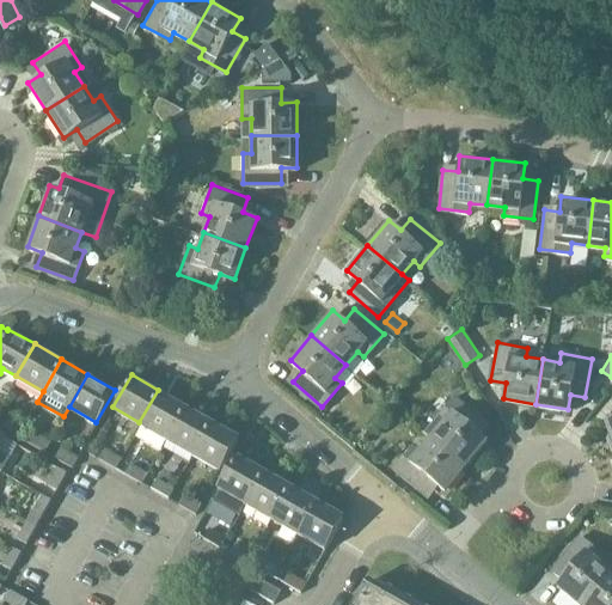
[(139,422),(166,438),(184,405),(158,390),(139,422)]
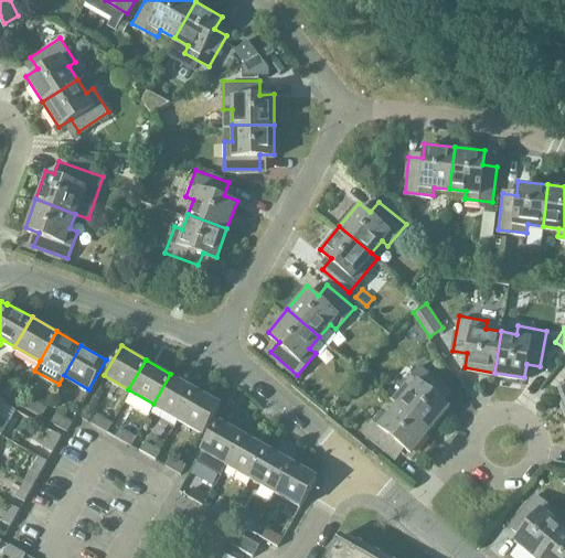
[(407,388),(397,401),(430,428),(449,405),(438,396),(447,385),(419,362),(402,384),(407,388)]
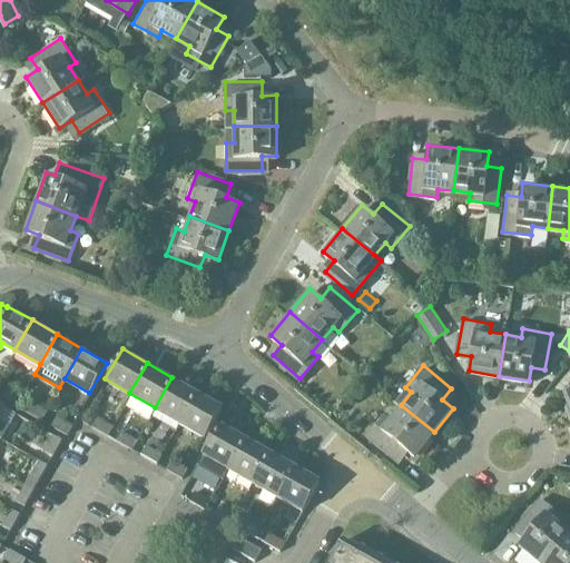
[(155,407),(179,421),(197,391),(172,377),(155,407)]
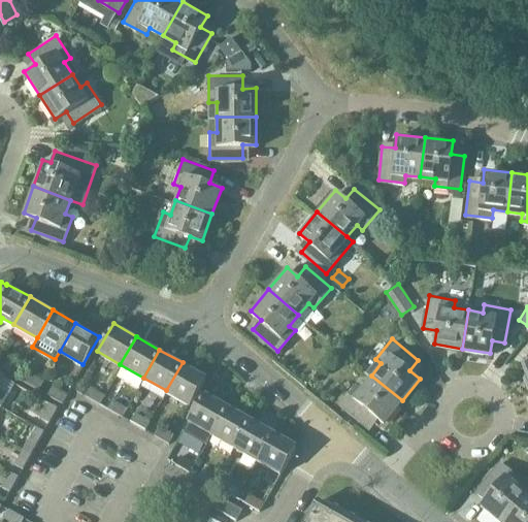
[(6,357),(1,365),(15,374),(21,365),(6,357)]
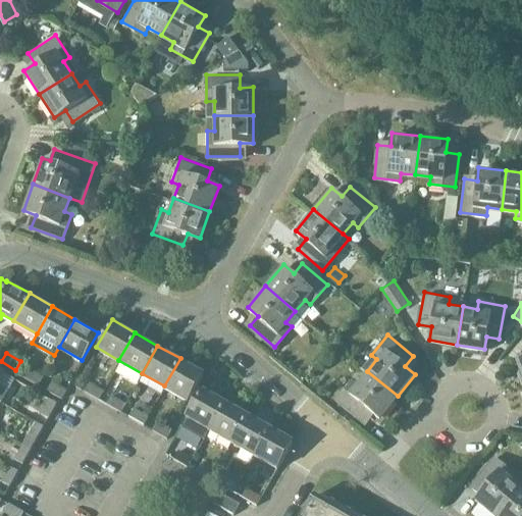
[(180,358),(164,385),(188,399),(203,371),(180,358)]
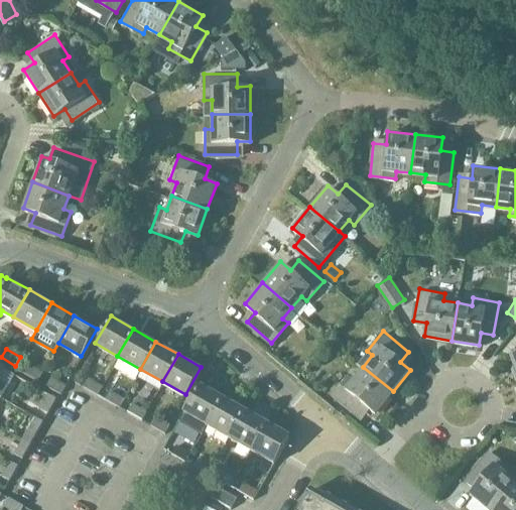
[(28,362),(23,370),(38,378),(42,370),(28,362)]
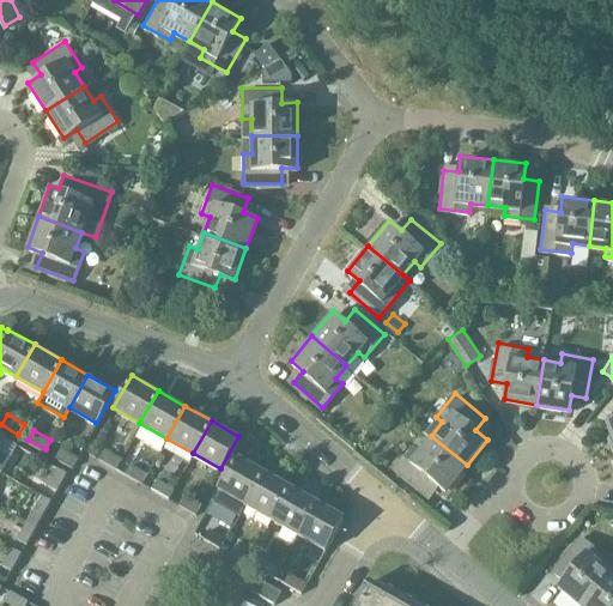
[(467,465),(431,436),(420,449),(413,443),(394,467),(424,491),(434,480),(445,490),(467,465)]
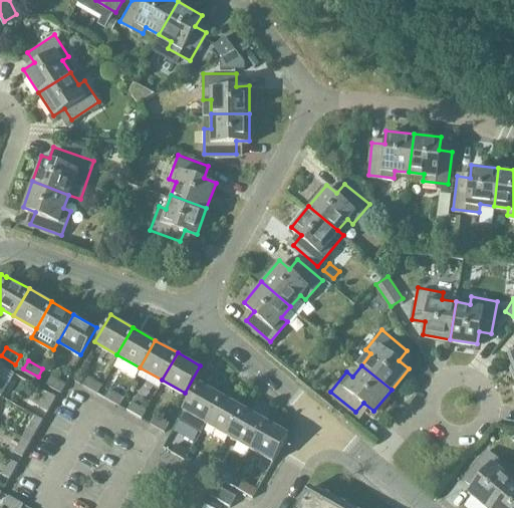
[(50,373),(46,382),(60,390),(65,382),(50,373)]
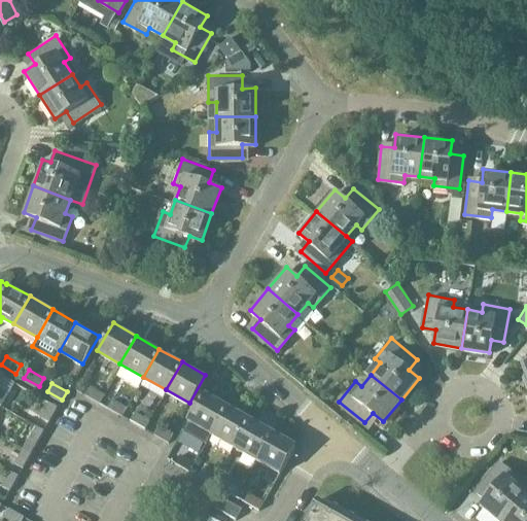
[(89,383),(84,391),(95,397),(99,401),(104,391),(89,383)]
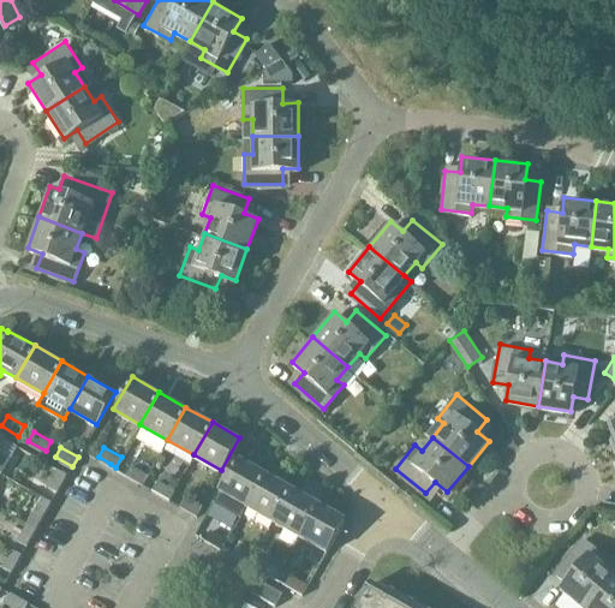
[(219,488),(245,504),(264,471),(237,456),(219,488)]
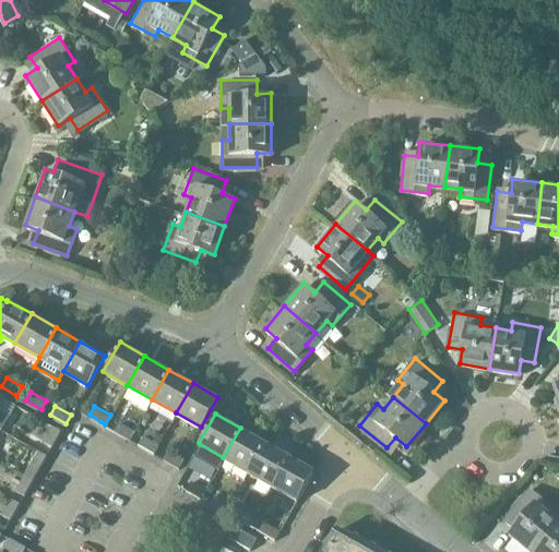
[(119,420),(114,429),(130,438),(134,429),(119,420)]
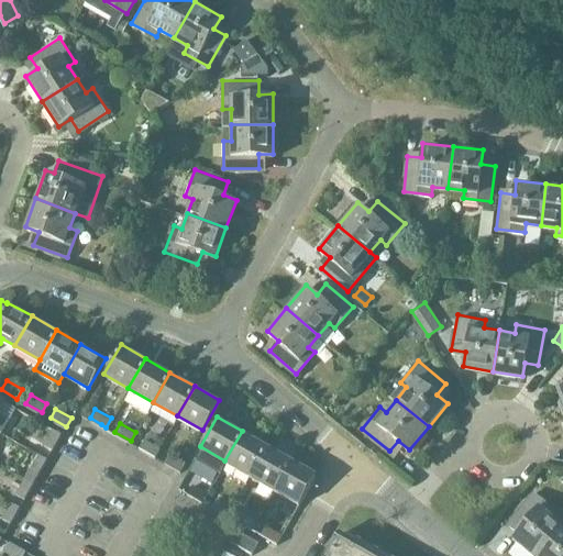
[(53,426),(43,442),(53,447),(62,431),(53,426)]
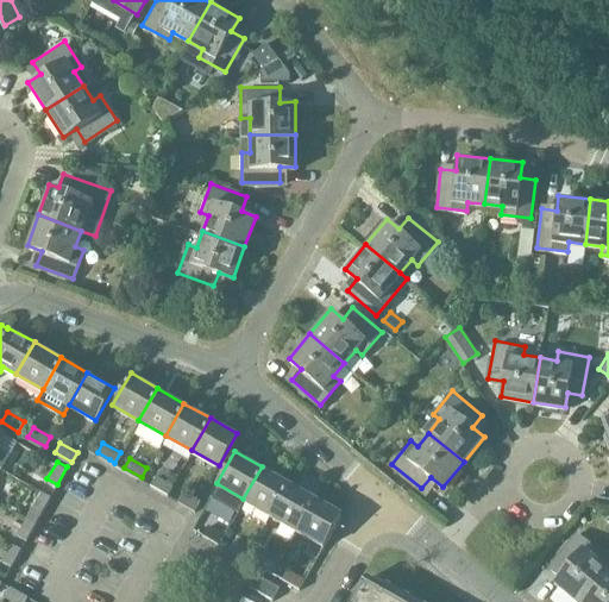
[(262,466),(243,499),(270,514),(288,482),(262,466)]
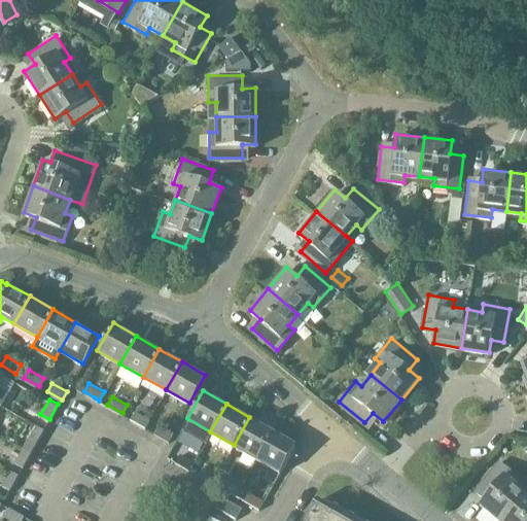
[(135,410),(130,418),(145,426),(149,418),(135,410)]
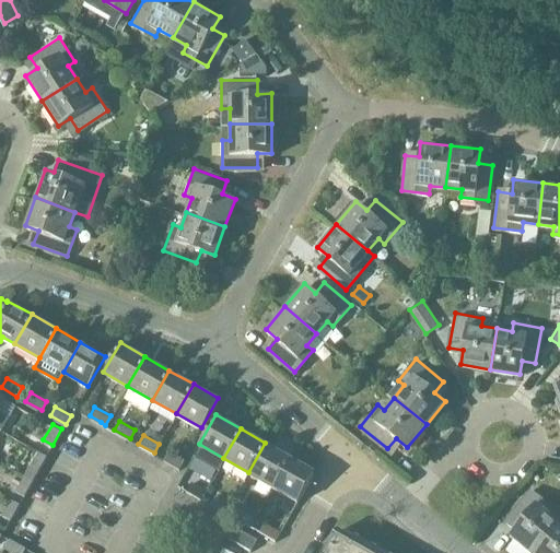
[(265,443),(248,472),(272,486),(290,457),(265,443)]
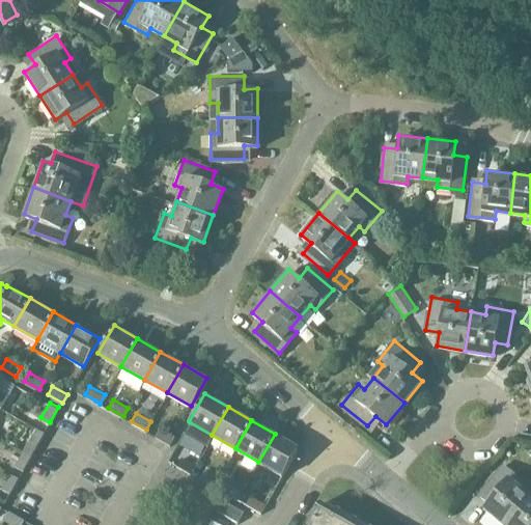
[(36,426),(28,441),(36,446),(45,431),(36,426)]
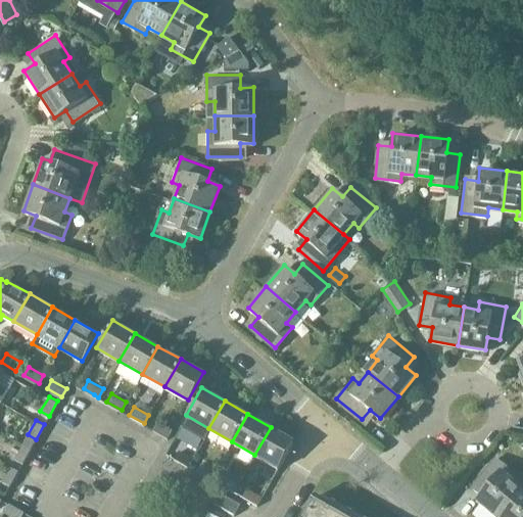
[(157,420),(152,428),(167,436),(172,428),(157,420)]
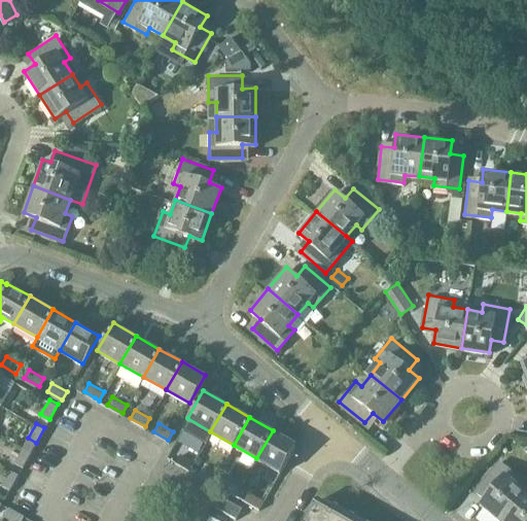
[(273,430),(256,458),(279,471),(295,443),(273,430)]
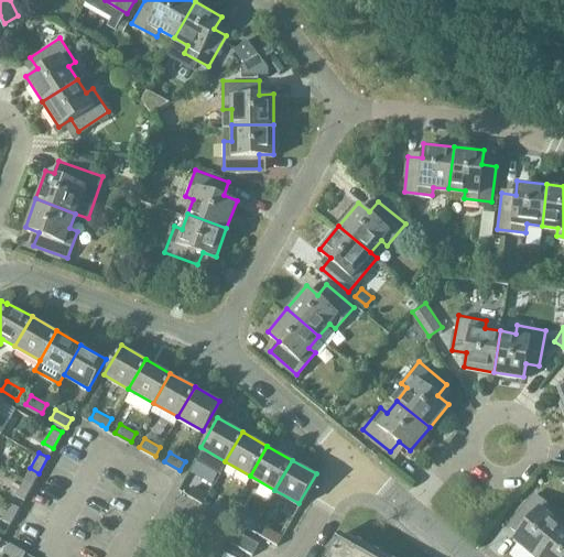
[(24,477),(15,492),(24,498),(33,481),(24,477)]
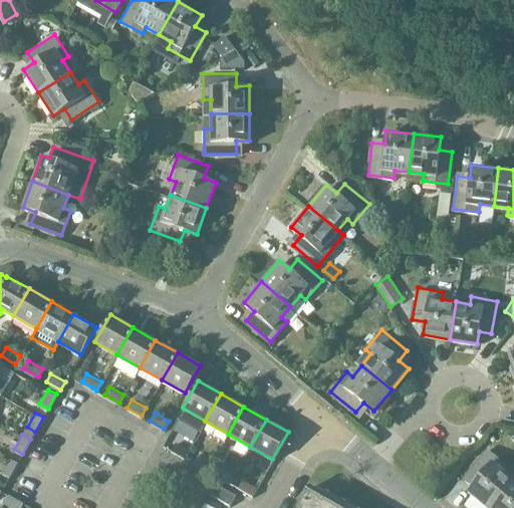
[(175,440),(170,448),(185,457),(189,449),(175,440)]
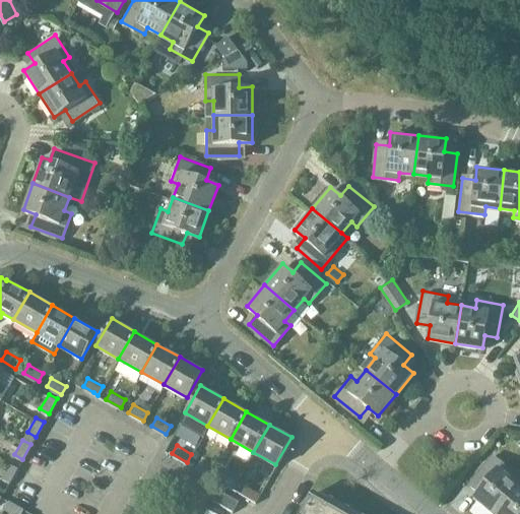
[(473,496),(495,513),(519,484),(508,474),(513,469),(493,452),(471,477),(481,486),(473,496)]
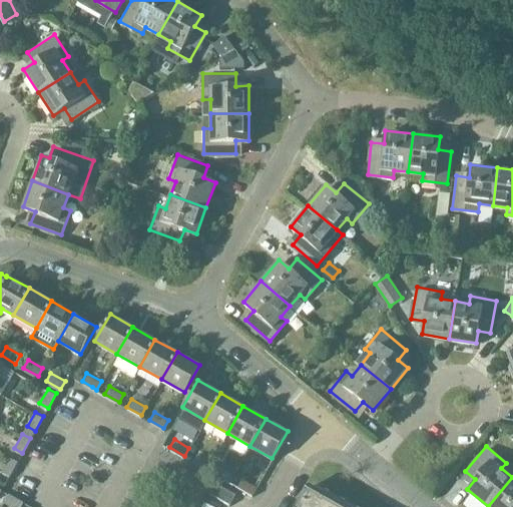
[(196,453),(192,461),(206,469),(211,461),(196,453)]
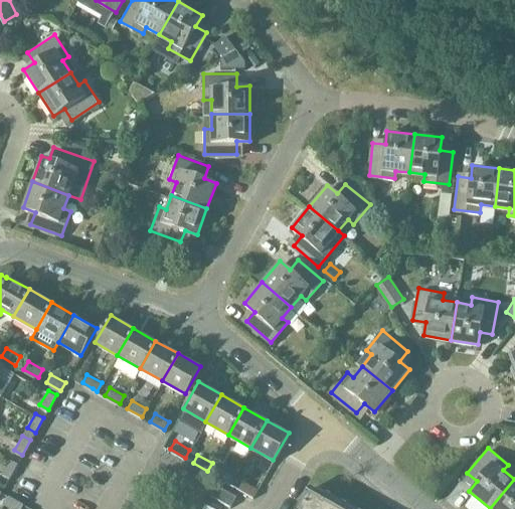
[(10,458),(1,472),(10,477),(18,462),(10,458)]
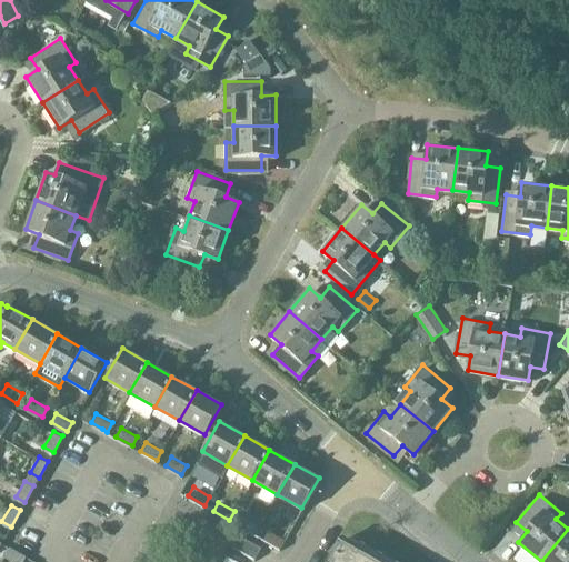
[(243,517),(238,525),(253,534),(259,525),(243,517)]
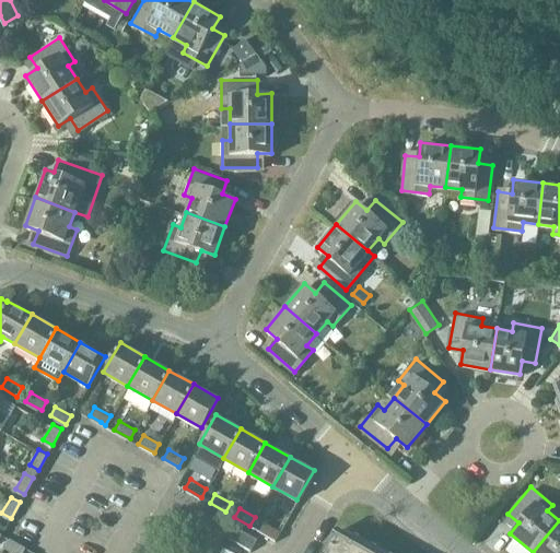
[(559,552),(559,521),(559,520),(533,552),(532,552),(559,552)]
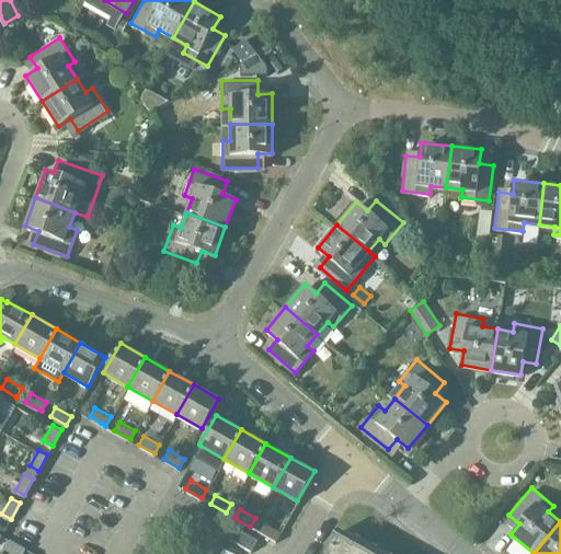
[(264,523),(260,532),(275,542),(281,533),(264,523)]
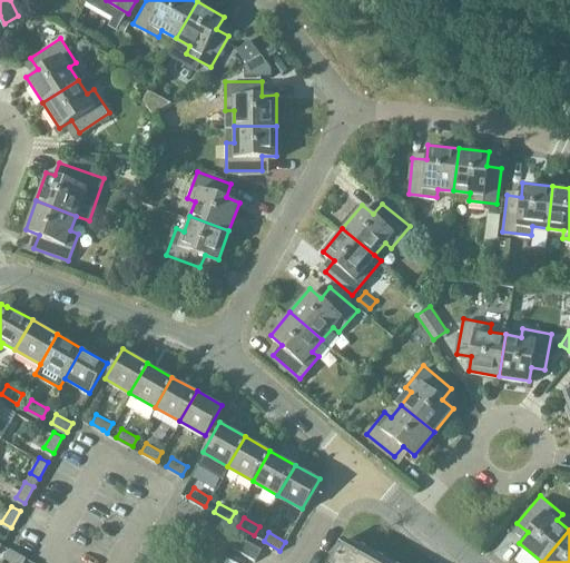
[(262,546),(238,534),(232,545),(255,559),(262,546)]
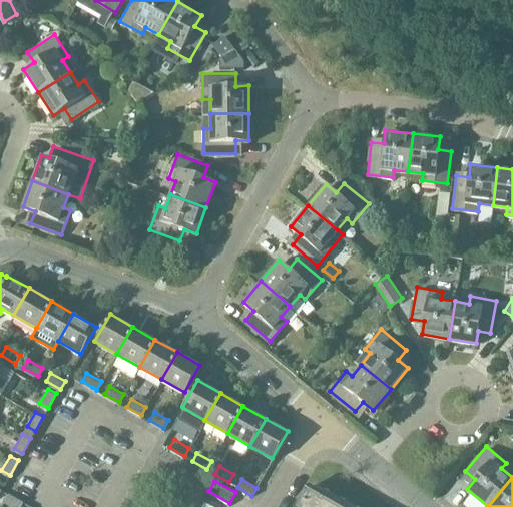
[(315,487),(309,484),(295,506),(360,506),(319,483),(317,483),(315,487)]
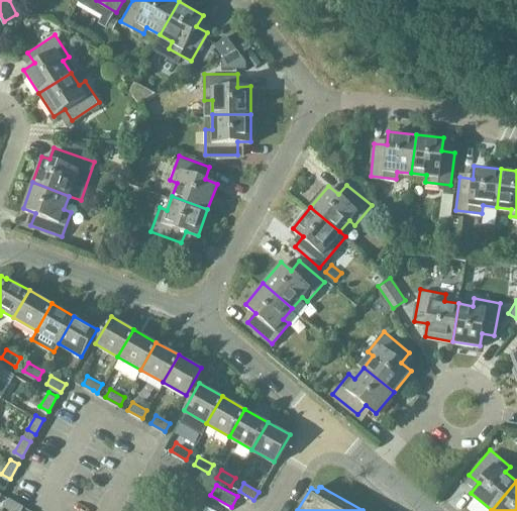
[(9,496),(4,504),(16,510),(19,510),(23,504),(9,496)]
